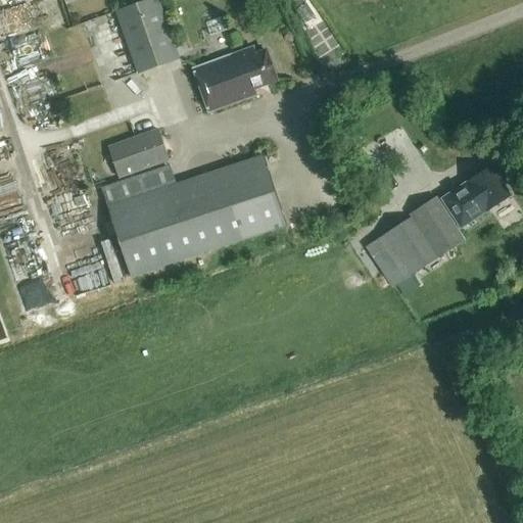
[(144,0),(114,11),(138,73),(181,57),(159,0),(144,0)]
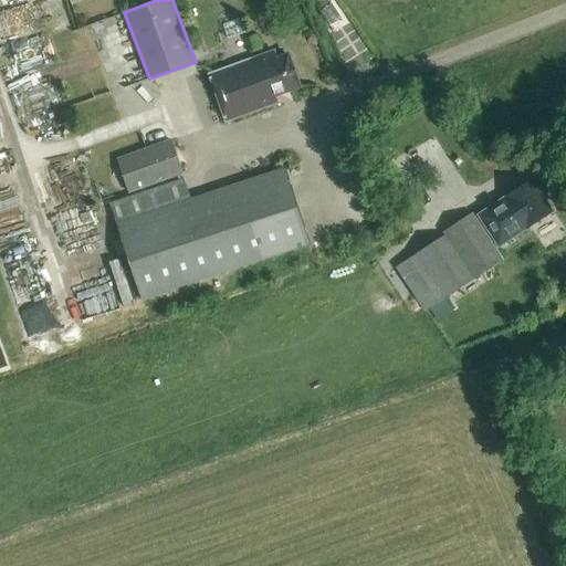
[(215,90),(221,105),(227,122),(279,103),(275,94),(299,86),(287,55),(276,59),(274,53),(209,75),(215,90)]
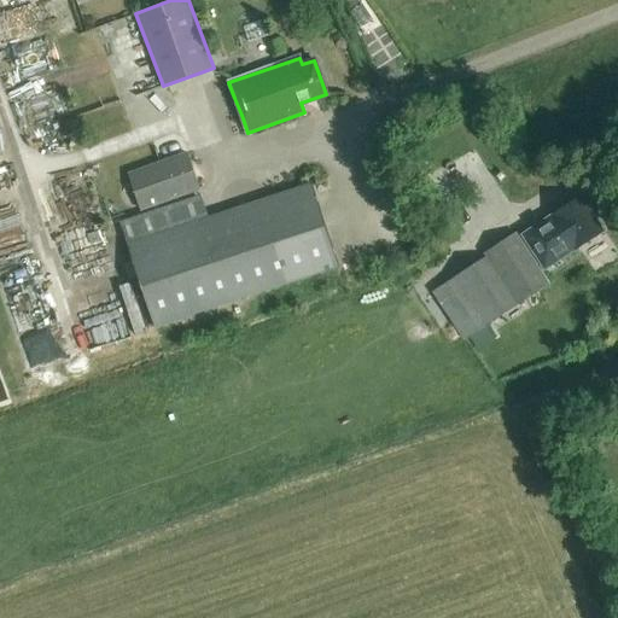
[(127,174),(141,211),(200,191),(187,152),(127,174)]
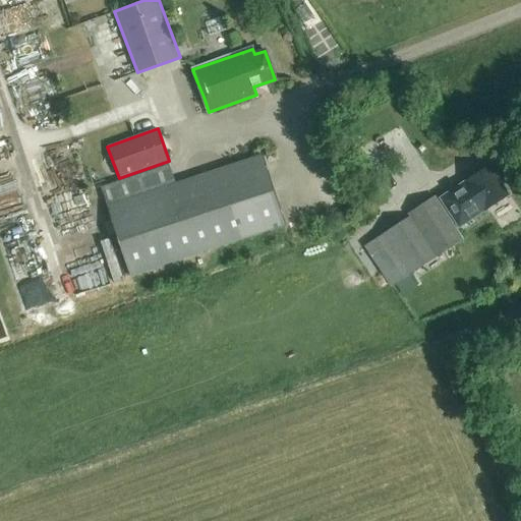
[(108,206),(131,277),(286,225),(263,155),(108,206)]
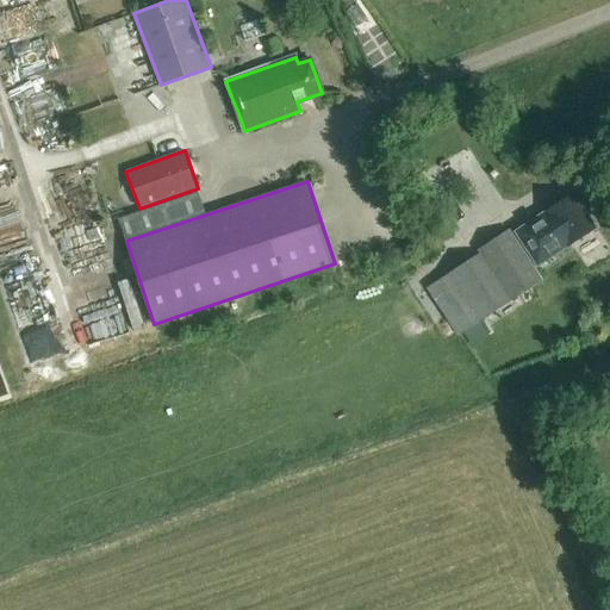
[(539,266),(553,256),(567,247),(596,228),(573,194),(543,213),(545,215),(530,223),(516,234),(539,266)]
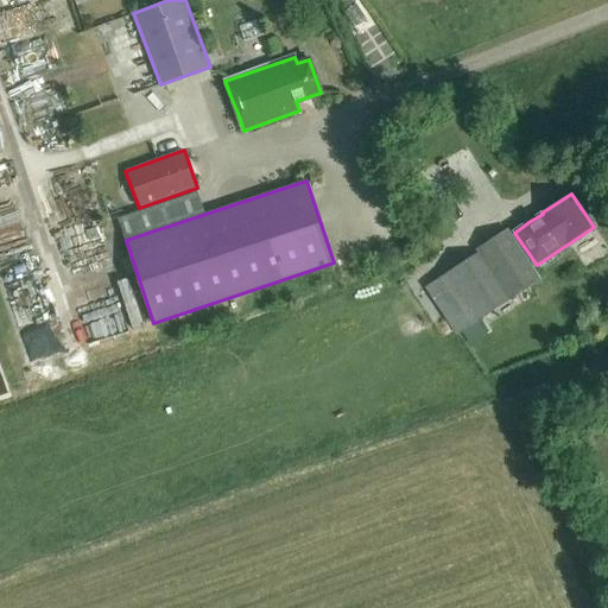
[(457,334),(542,279),(508,228),(475,249),(477,253),(426,286),(457,334)]
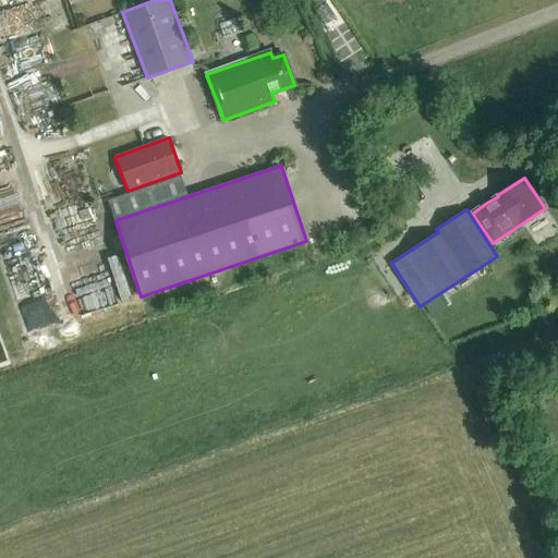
[(114,253),(123,250),(119,235),(110,238),(114,253)]
